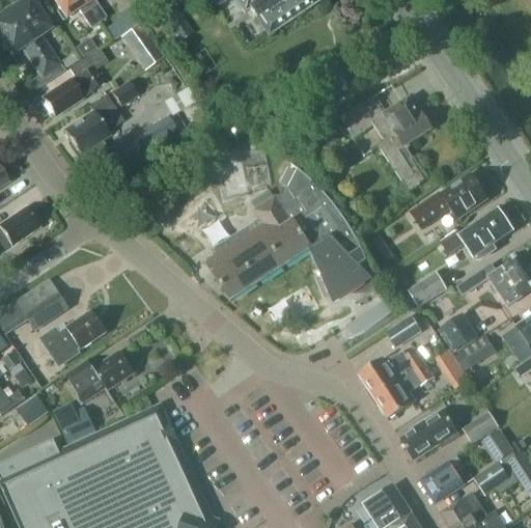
[(19,0),(15,3),(17,5),(0,16),(0,35),(10,52),(17,48),(21,54),(26,51),(39,72),(29,80),(36,89),(47,81),(63,70),(58,62),(38,33),(48,27),(29,0),(19,0)]
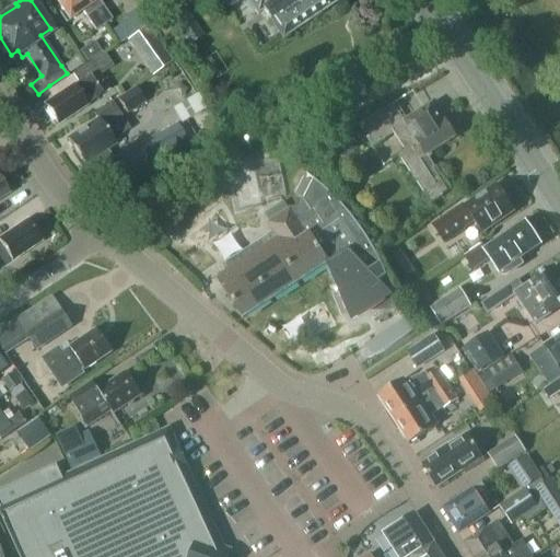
[(94,28),(103,22),(88,0),(57,0),(55,1),(66,19),(82,9),(94,28)]
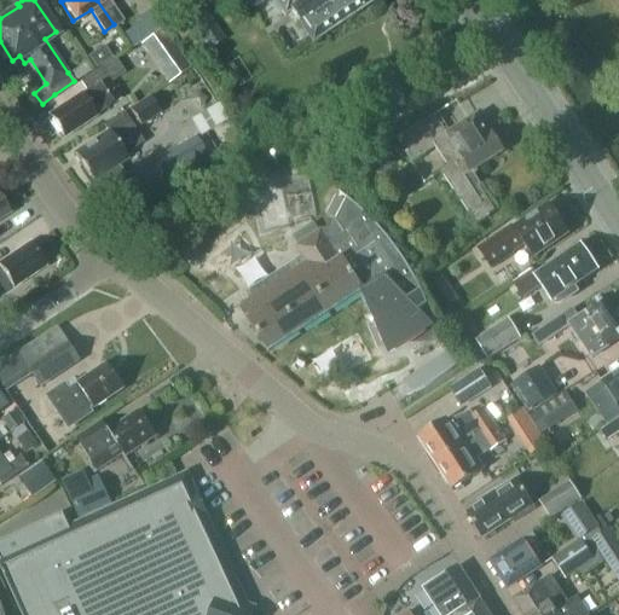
[(123,19),(110,0),(97,0),(114,24),(123,19)]
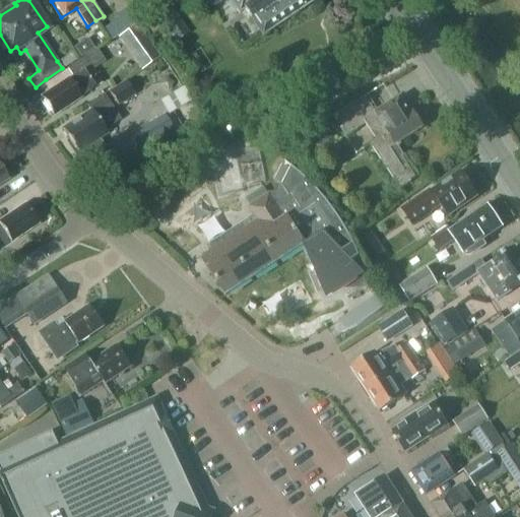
[(207,0),(211,5),(217,0),(231,0),(239,11),(244,8),(261,34),(311,0),(313,0),(207,0)]
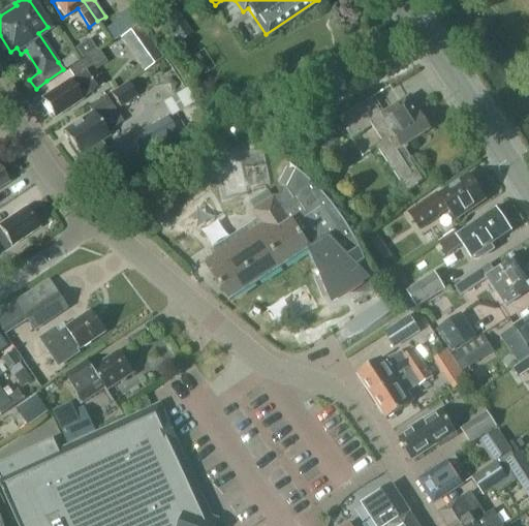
[(120,17),(105,26),(113,38),(138,21),(127,3),(123,6),(125,8),(118,13),(120,17)]
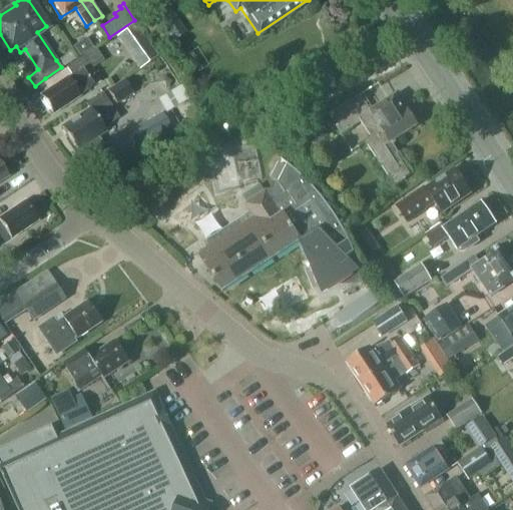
[(185,30),(169,8),(155,17),(171,40),(185,30)]
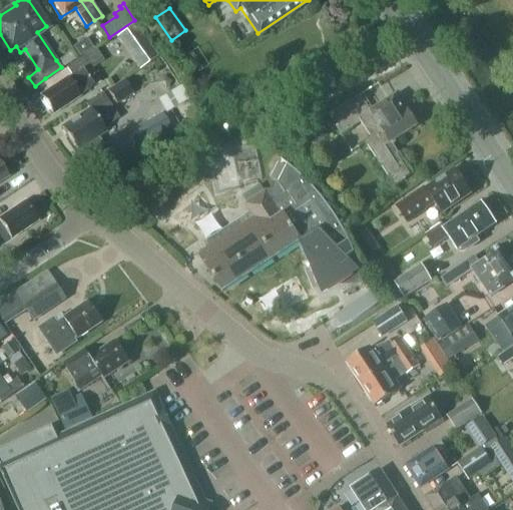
[(116,33),(139,67),(158,54),(135,20),(116,33)]
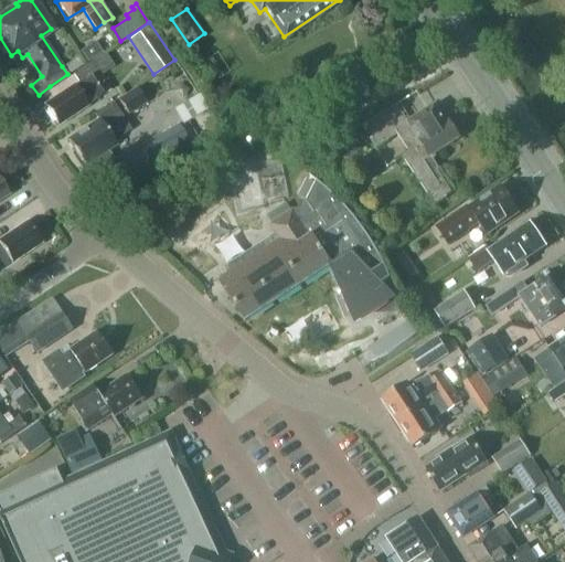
[(94,39),(81,49),(88,60),(102,51),(94,39)]
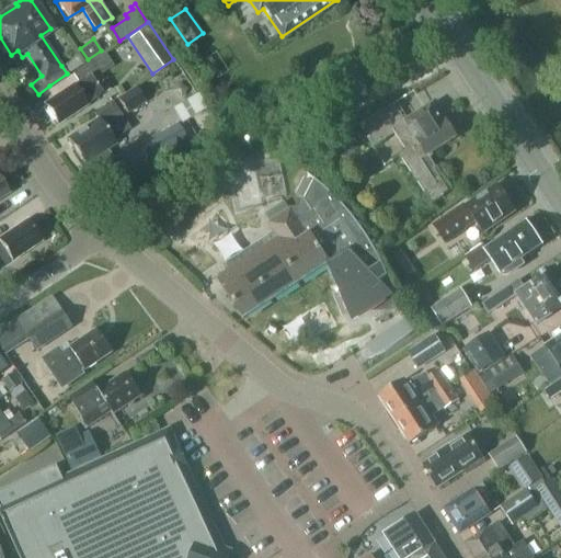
[(75,84),(75,83),(71,86),(69,84),(64,89),(63,91),(45,103),(57,121),(87,102),(86,102),(95,95),(95,97),(109,88),(96,69),(100,68),(93,58),(72,71),(79,81),(75,84)]
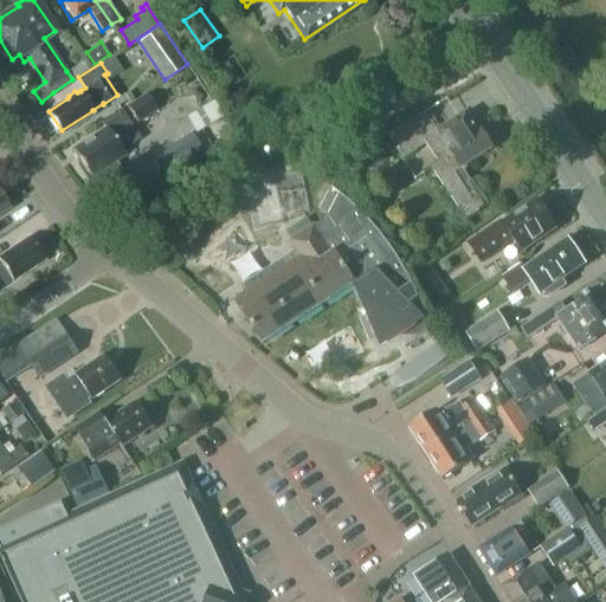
[(127,104),(136,121),(156,107),(147,91),(127,104)]
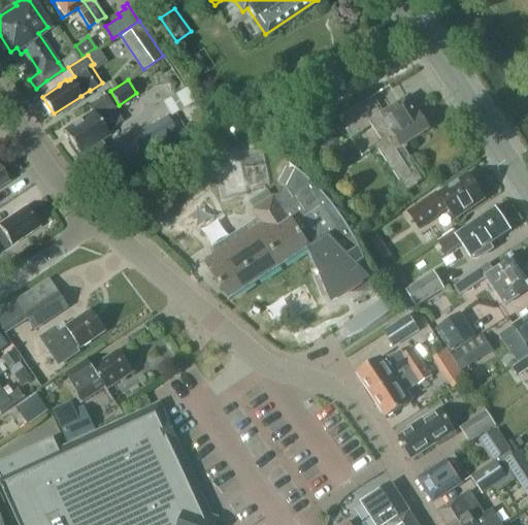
[(172,111),(195,98),(187,85),(164,98),(172,111)]
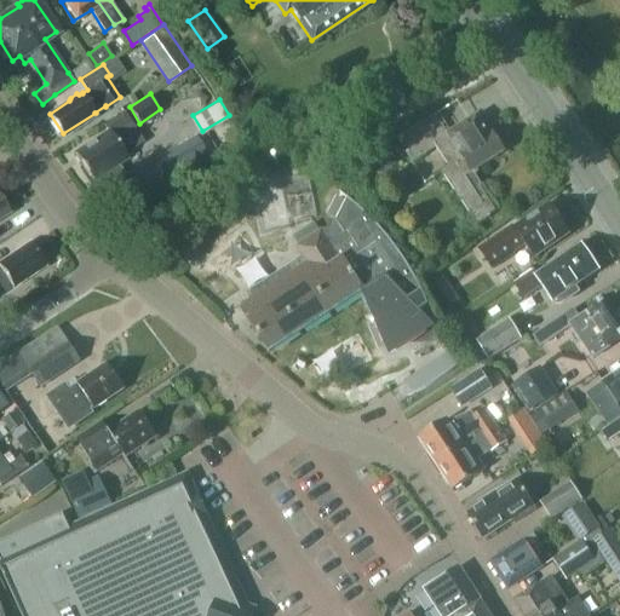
[(127,156),(124,153),(142,140),(128,120),(130,119),(124,109),(103,122),(108,130),(75,151),(92,179),(102,172),(108,182),(124,172),(118,162),(127,156)]
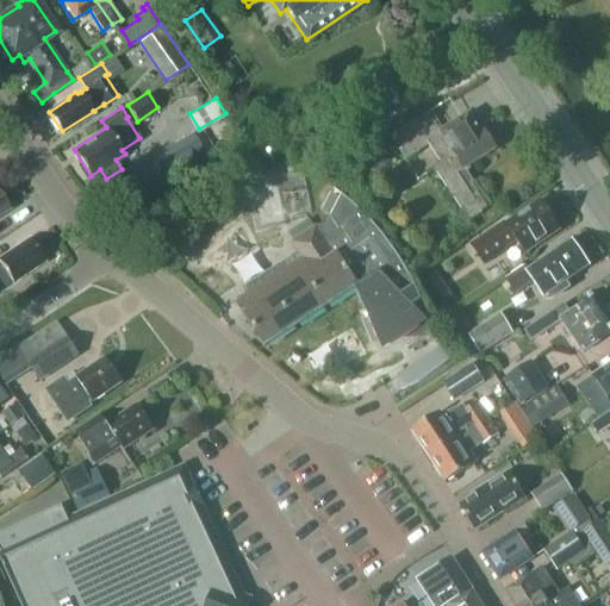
[(443,161),(436,166),(449,186),(470,218),(483,210),(481,208),(487,205),(472,180),(474,179),(466,166),(496,147),(495,144),(496,139),(490,131),(485,130),(484,129),(483,130),(470,111),(441,129),(428,110),(391,133),(406,156),(431,141),(443,161)]
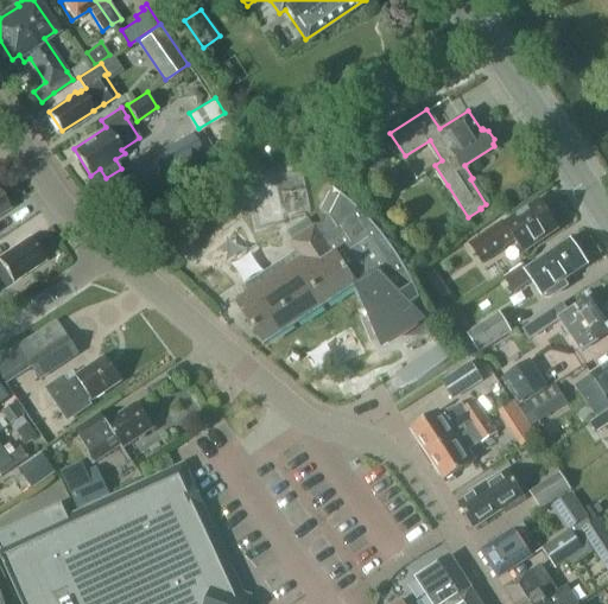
[(192,133),(151,156),(160,173),(202,150),(192,133)]
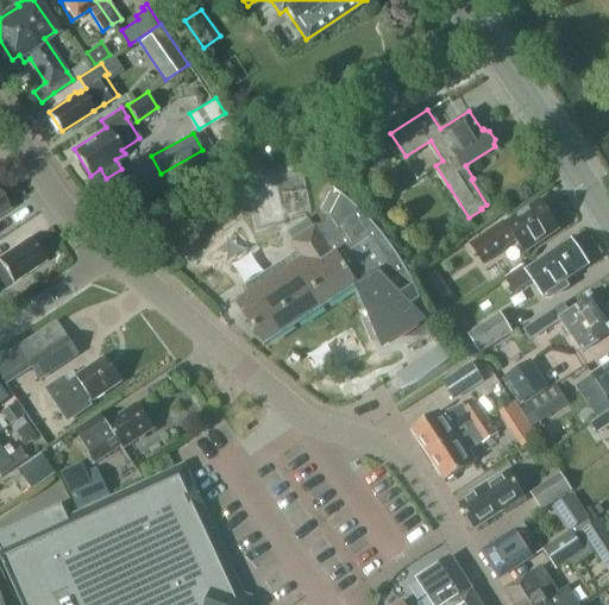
[(292,240),(299,250),(244,285),(246,290),(238,296),(248,309),(244,310),(265,342),(316,309),(357,282),(383,344),(393,339),(402,334),(407,342),(431,327),(422,301),(412,276),(397,252),(381,231),(363,209),(343,191),(330,215),(316,225),(292,240)]
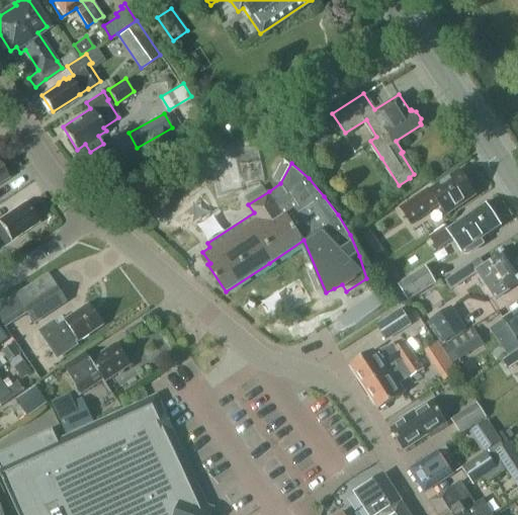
[(430,189),(429,186),(401,206),(412,223),(422,216),(421,213),(439,201),(446,211),(476,191),(460,169),(430,189)]
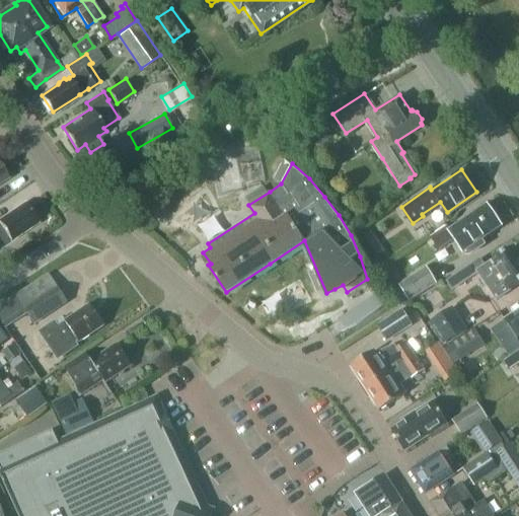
[(38,220),(25,203),(0,219),(0,245),(2,244),(1,243),(10,237),(10,238),(12,236),(14,237),(20,233),(20,231),(38,220)]
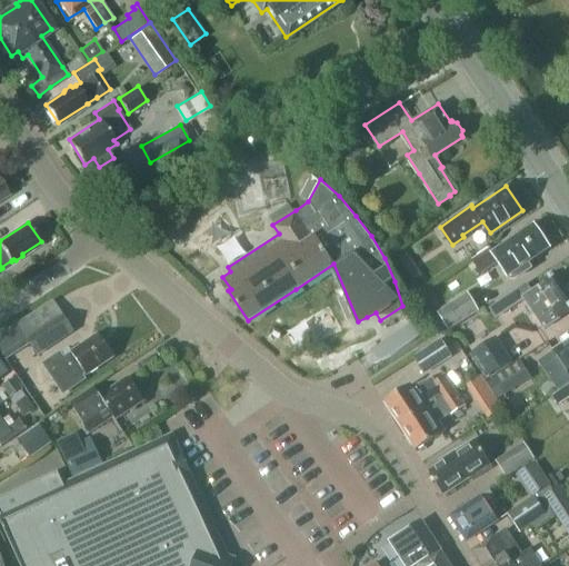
[(528,260),(549,246),(533,224),(493,250),(490,246),(472,258),(481,271),(499,259),(509,275),(516,270),(518,275),(531,266),(528,260)]
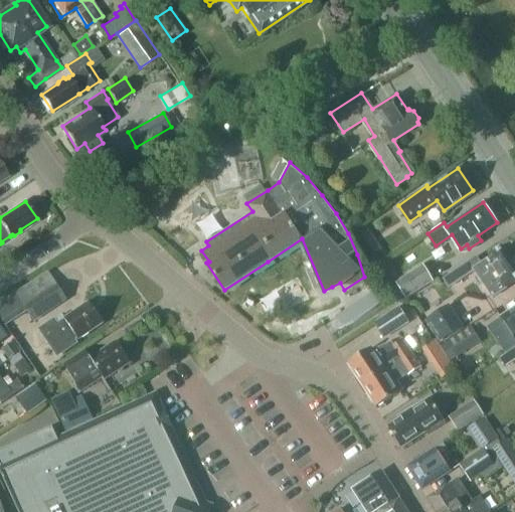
[(367,225),(354,234),(368,256),(381,247),(367,225)]
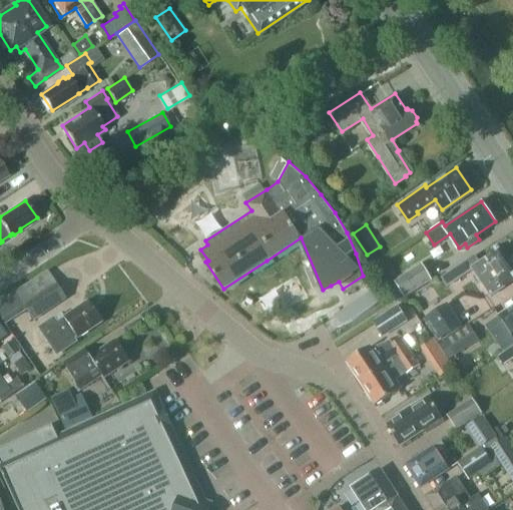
[(448,285),(472,268),(491,295),(512,279),(512,248),(508,241),(479,261),(475,253),(442,277),(448,285)]
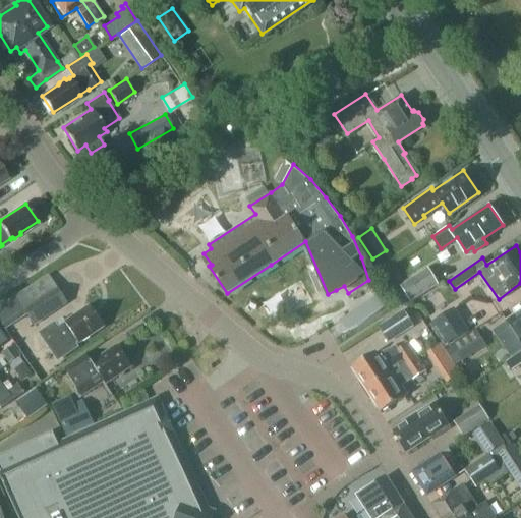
[(410,298),(437,282),(427,267),(401,283),(410,298)]
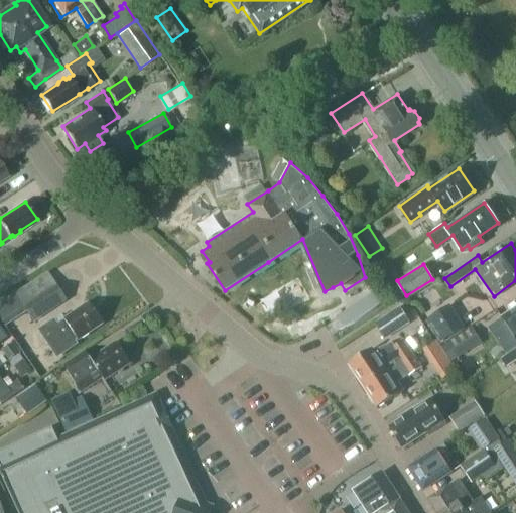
[(34,319),(67,297),(48,270),(15,292),(34,319)]
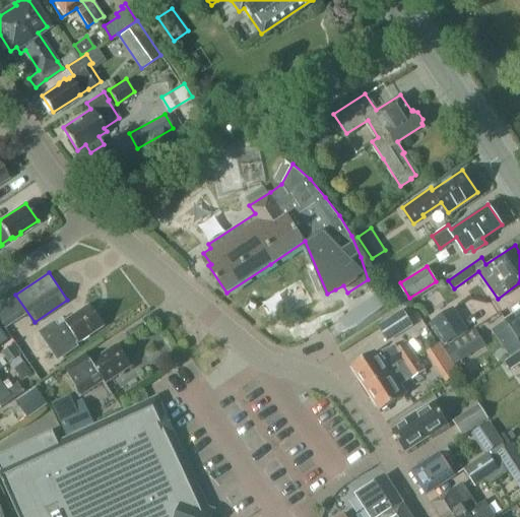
[(341,331),(359,323),(374,313),(388,301),(387,300),(384,303),(378,294),(338,319),(344,328),(341,330),(341,331)]
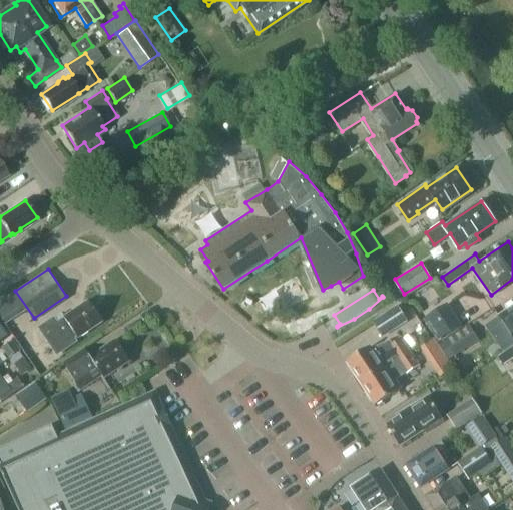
[(88,330),(89,327),(102,319),(100,316),(101,314),(97,308),(94,308),(89,300),(76,308),(75,307),(64,315),(57,320),(55,317),(40,327),(49,341),(54,338),(62,350),(77,340),(74,336),(77,334),(77,335),(79,333),(82,334),(88,330)]
